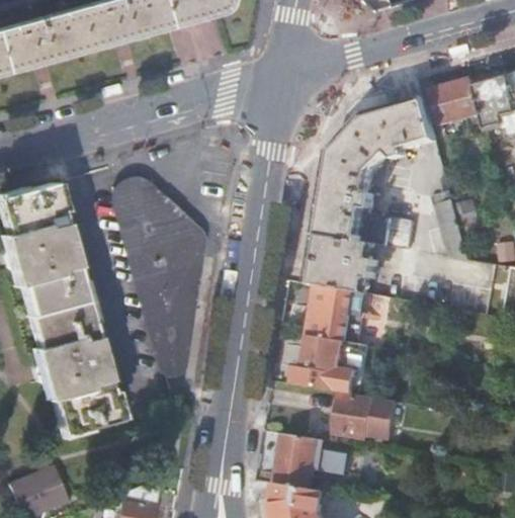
[(98,0),(0,26),(0,73),(213,15),(221,10),(224,5),(225,0),(98,0)]
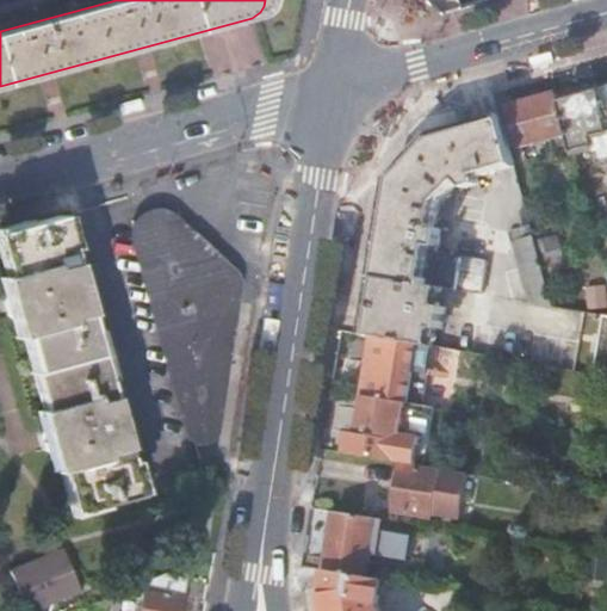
[(555,94),(565,131),(571,154),(593,148),(596,166),(606,162),(606,87),(581,94),(578,87),(555,94)]
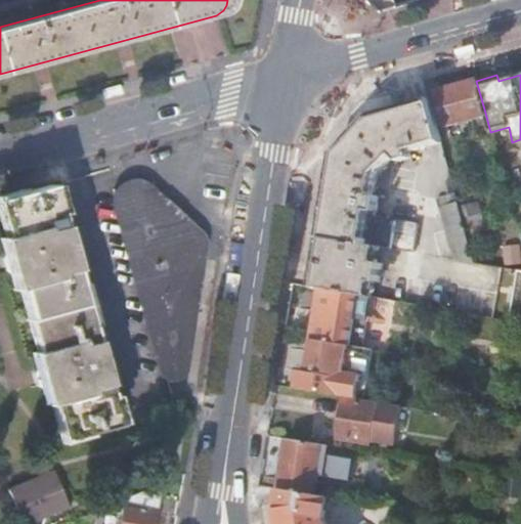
[(444,125),(485,113),(476,81),(435,92),(444,125)]
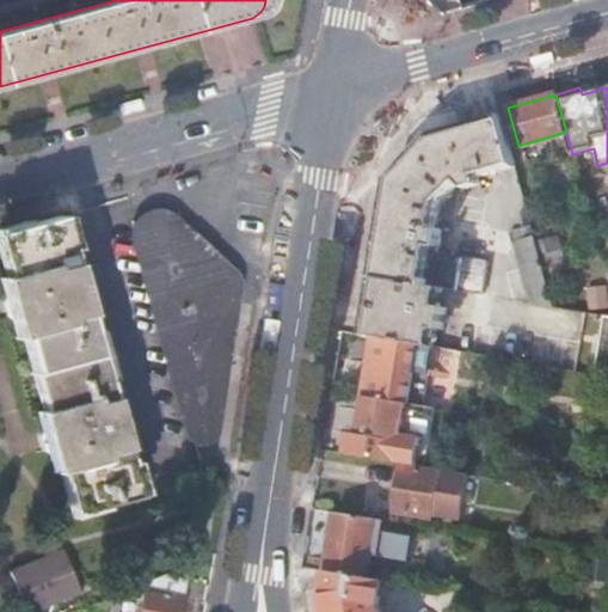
[(387,179),(372,276),(440,287),(480,294),(484,261),(435,254),(437,230),(431,228),(435,203),(459,182),(465,188),(478,184),(476,177),(514,167),(499,115),(428,135),(387,179)]
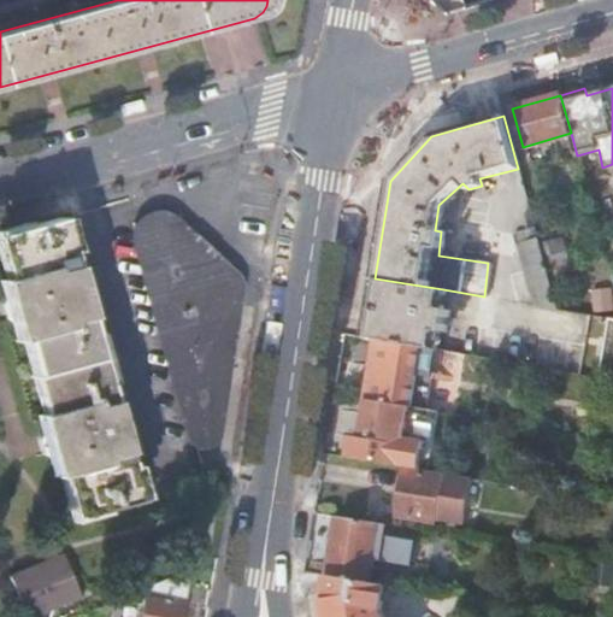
[(57,216),(0,231),(0,253),(6,276),(1,277),(18,340),(23,339),(43,411),(37,412),(54,475),(60,474),(72,516),(134,499),(102,382),(96,383),(83,334),(88,333),(57,216)]
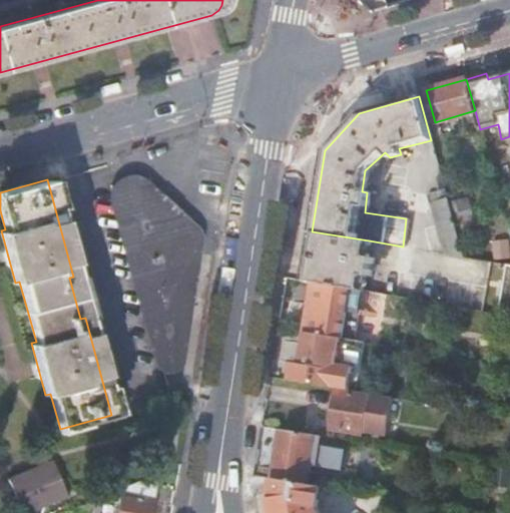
[(112,195),(112,197),(157,361),(158,363),(160,364),(162,365),(163,365),(165,365),(167,364),(169,363),(170,362),(172,361),(172,359),(190,251),(187,229),(136,182),(134,182),(132,181),(129,181),(127,181),(124,181),(122,182),(119,184),(117,185),(115,187),(114,190),(113,192),(112,195)]
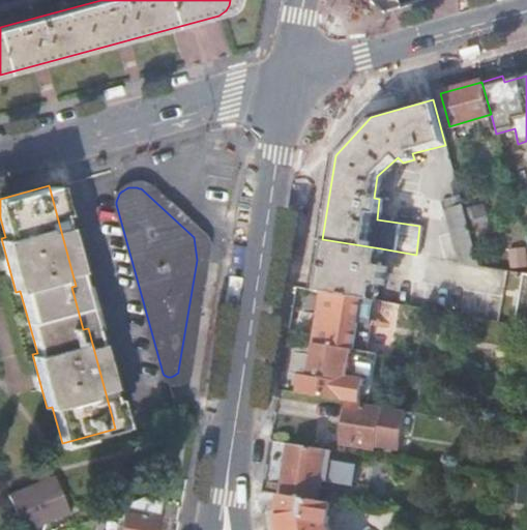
[(478,265),(477,261),(462,204),(442,209),(456,261),(478,265)]
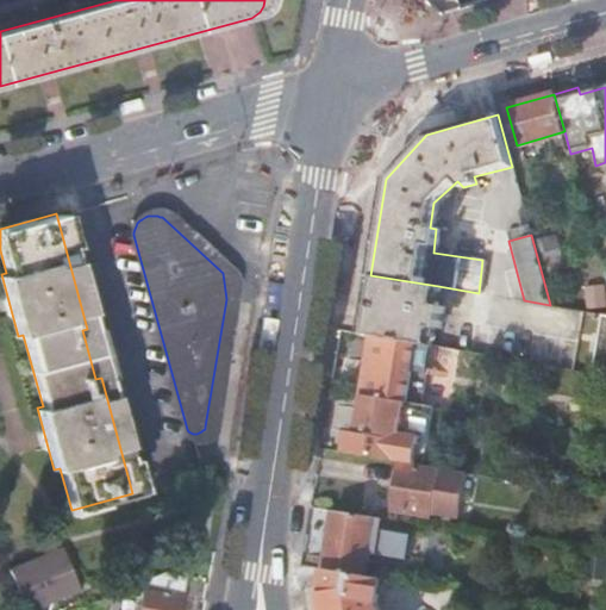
[(555,236),(537,241),(544,271),(563,266),(555,236)]
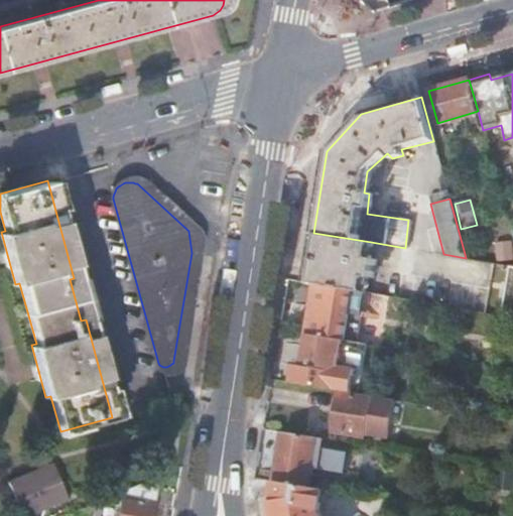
[(315,284),(352,290),(363,292),(366,275),(371,276),(374,258),(368,257),(371,242),(313,233),(305,282),(315,284)]
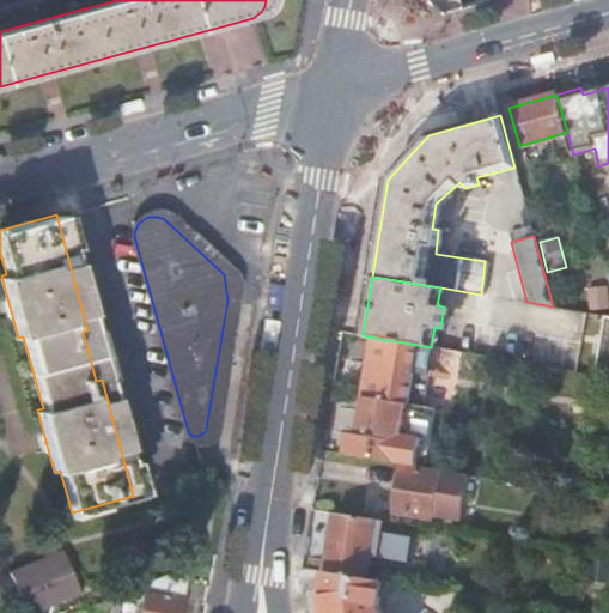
[(552,302),(553,307),(603,315),(608,315),(608,299),(591,298),(552,302)]
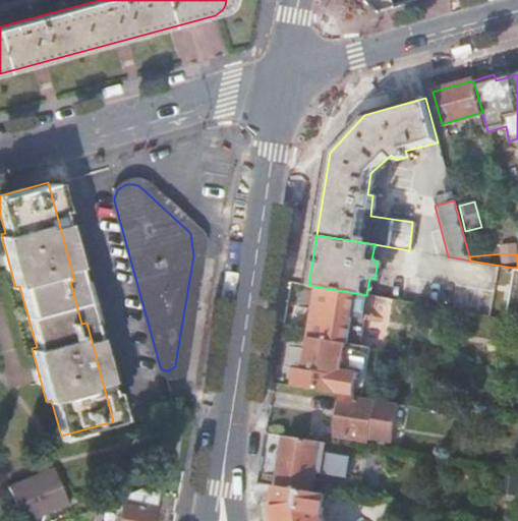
[(506,317),(517,320),(517,268),(513,268),(506,317)]
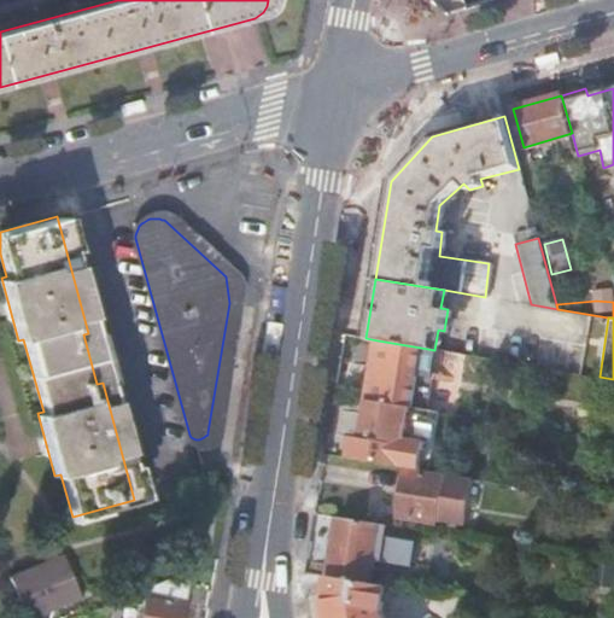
[(378,340),(368,400),(409,406),(410,407),(421,348),(378,340)]
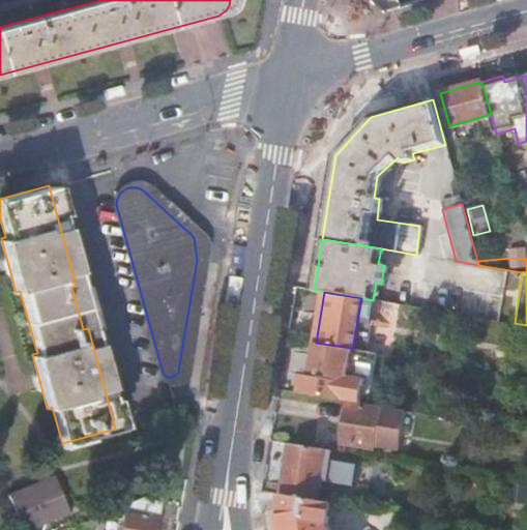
[(346,381),(351,348),(316,343),(311,375),(300,374),(297,392),(360,403),(363,383),(346,381)]
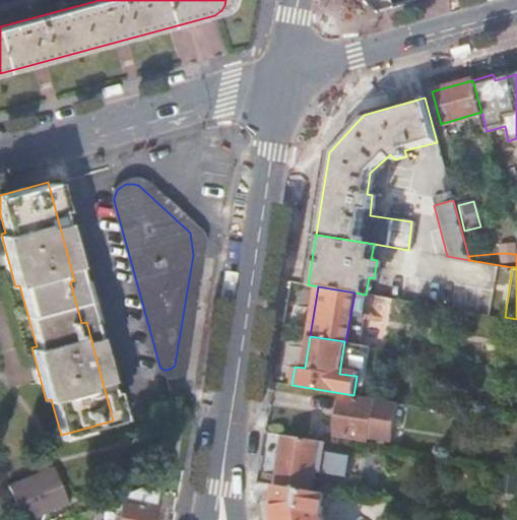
[(368,439),(368,436),(392,440),(398,405),(340,396),(334,434),(368,439)]
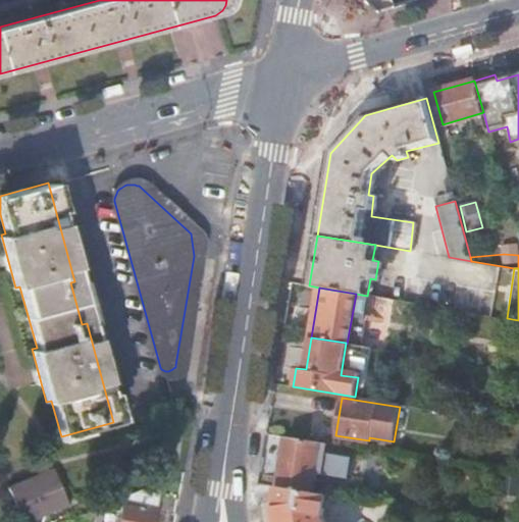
[(283,436),(275,486),(311,492),(319,442),(283,436)]
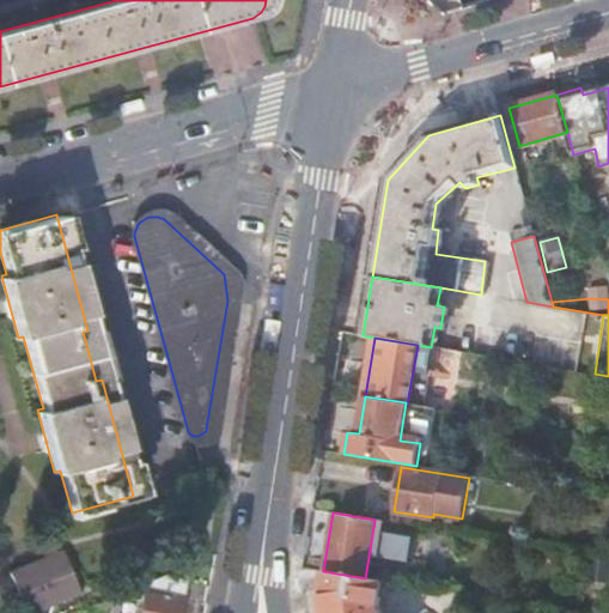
[(58,550),(5,571),(19,612),(20,612),(73,592),(58,550)]
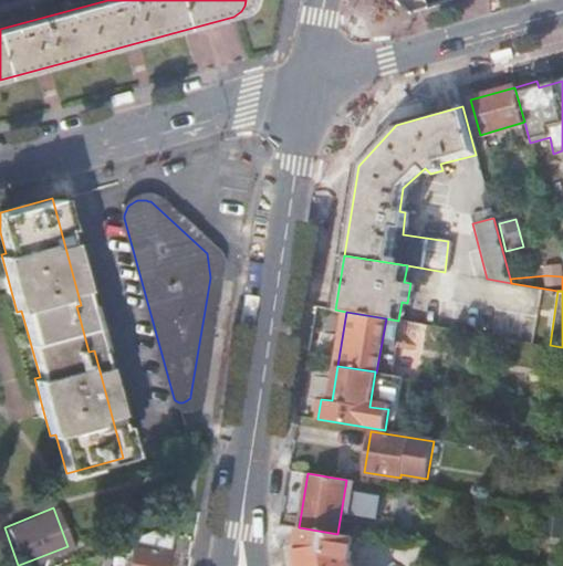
[(163,565),(170,521),(131,536),(126,565),(163,565)]
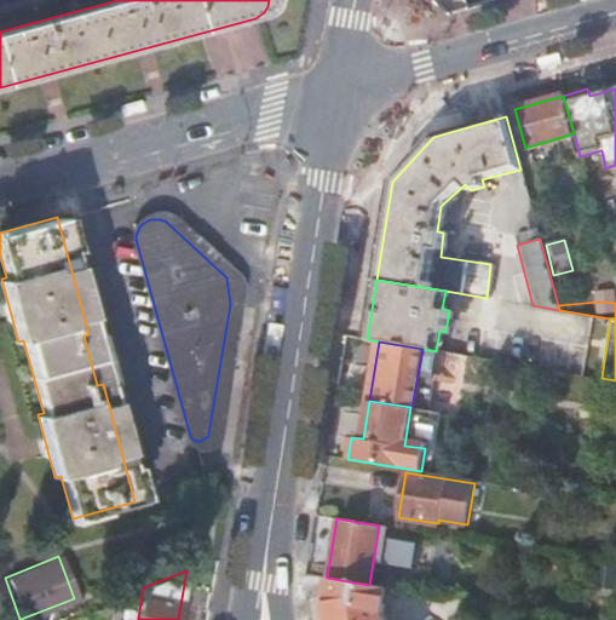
[(385,589),(369,585),(327,578),(323,597),(328,619),(383,619),(380,614),(385,589)]
